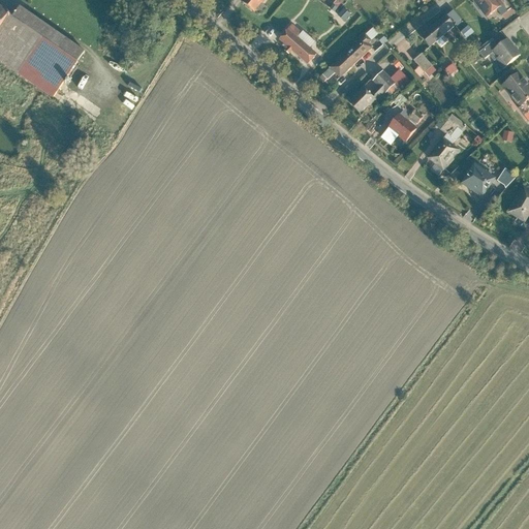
[(255,14),(266,0),(246,0),(243,5),(255,14)]
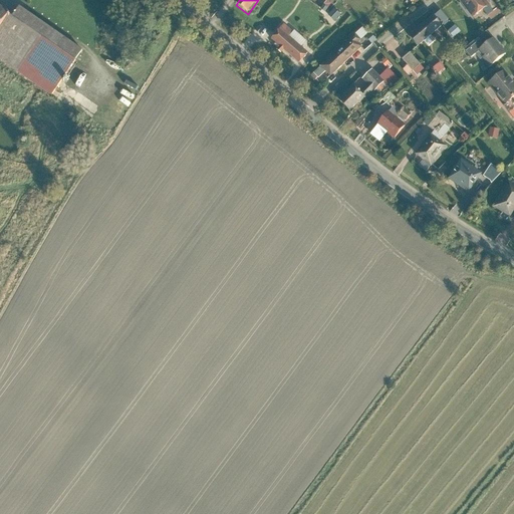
[(327,11),(332,2),(327,0),(326,0),(322,9),(327,11)]
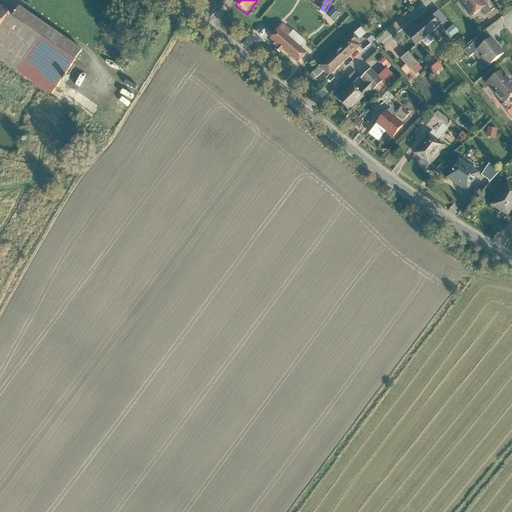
[(487,6),(482,0),(456,0),(470,18),(487,6)]
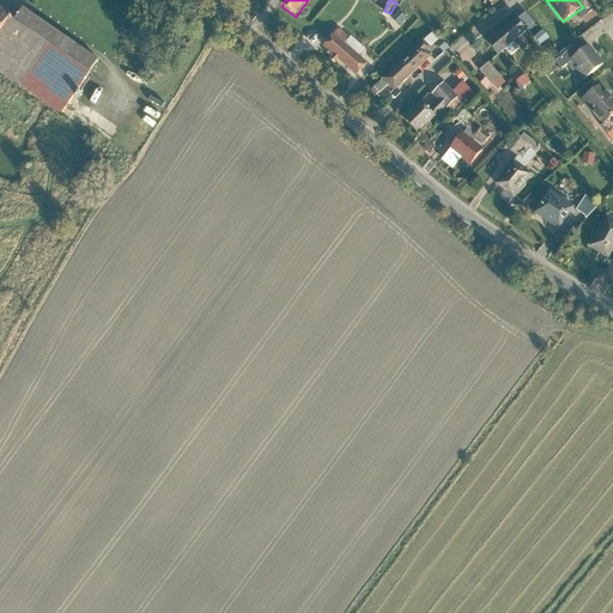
[(0,73),(64,119),(104,61),(26,6),(16,22),(11,18),(0,34),(0,73)]
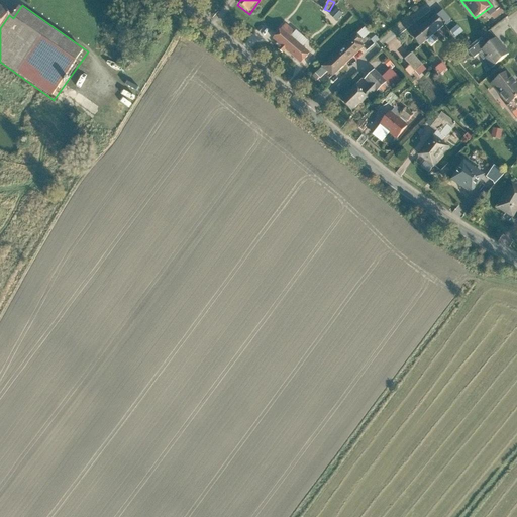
[(0,28),(9,15),(0,8),(0,28)]
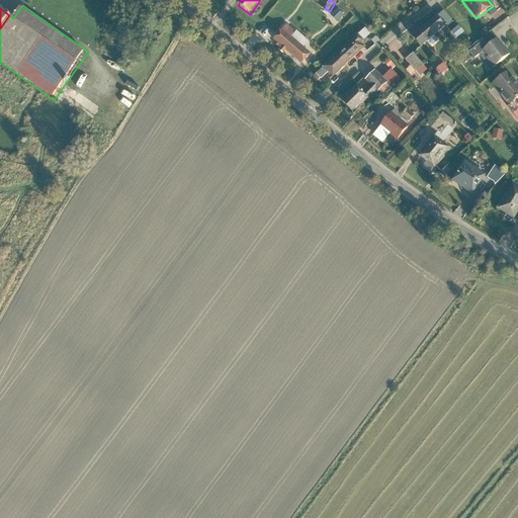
[(332,12),(336,20),(345,16),(341,8),(332,12)]
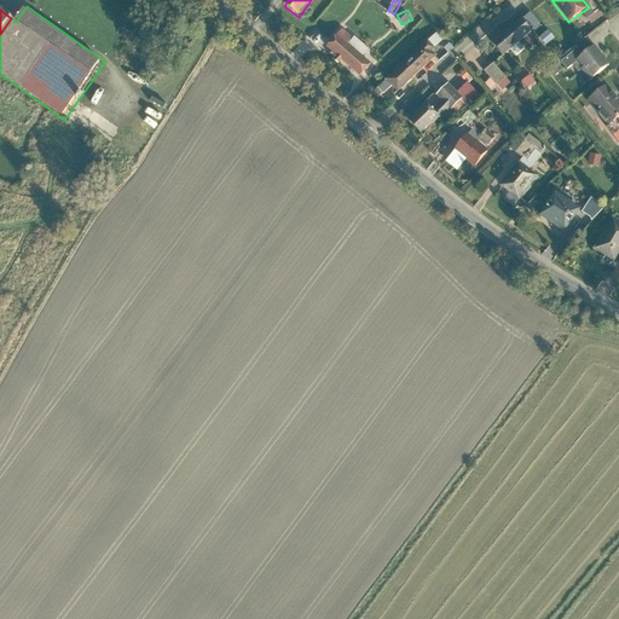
[(548,23),(537,10),(525,21),(534,33),(548,23)]
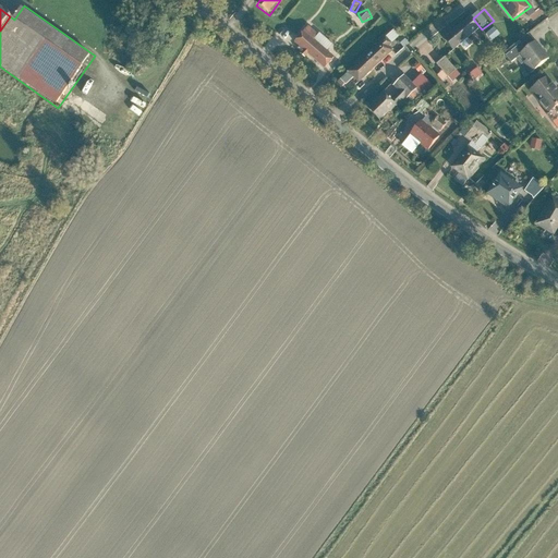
[(473,19),(461,27),(470,39),(482,29),(473,19)]
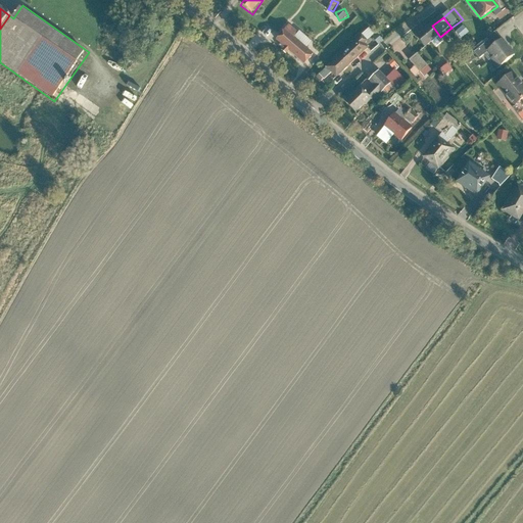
[(298,34),(289,27),(276,42),(289,53),(299,41),(295,38),(298,34)]
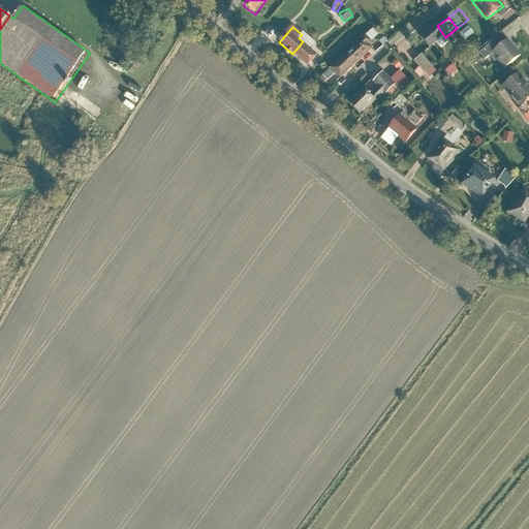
[(372,41),(367,36),(347,54),(358,64),(371,51),(367,47),(372,41)]
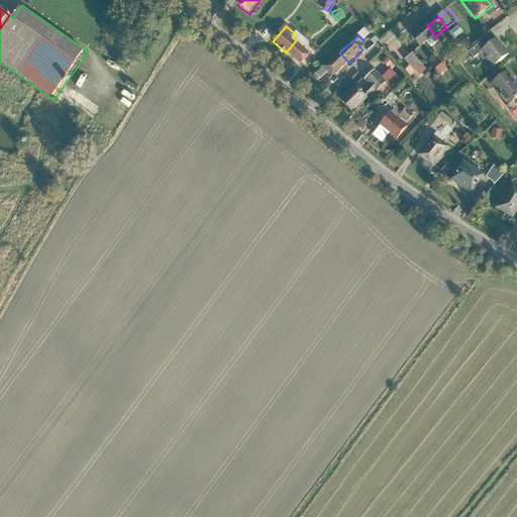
[(509,55),(496,39),(481,53),(495,68),(509,55)]
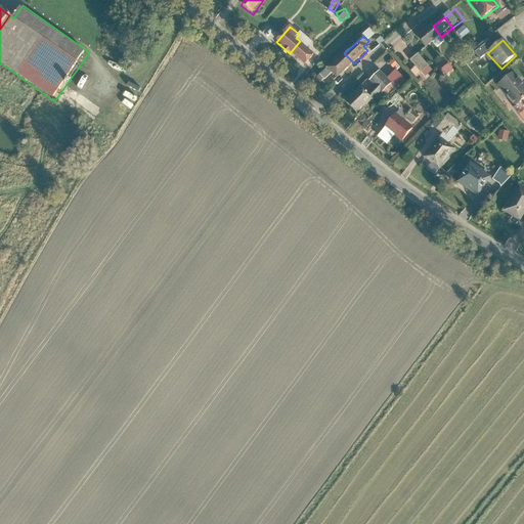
[(304,67),(315,53),(300,41),(290,53),(304,67)]
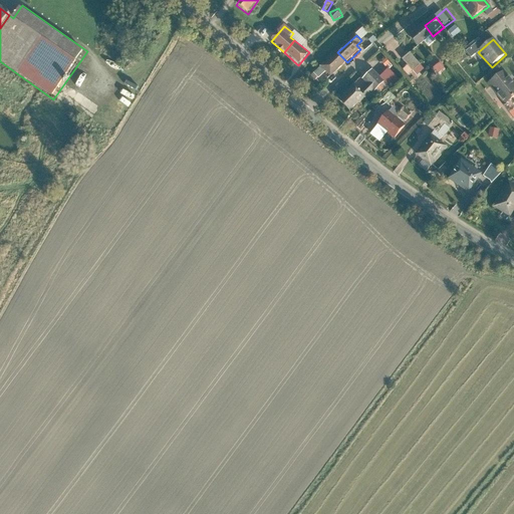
[(325,72),(331,78),(347,62),(337,52),(315,74),(319,78),(325,72)]
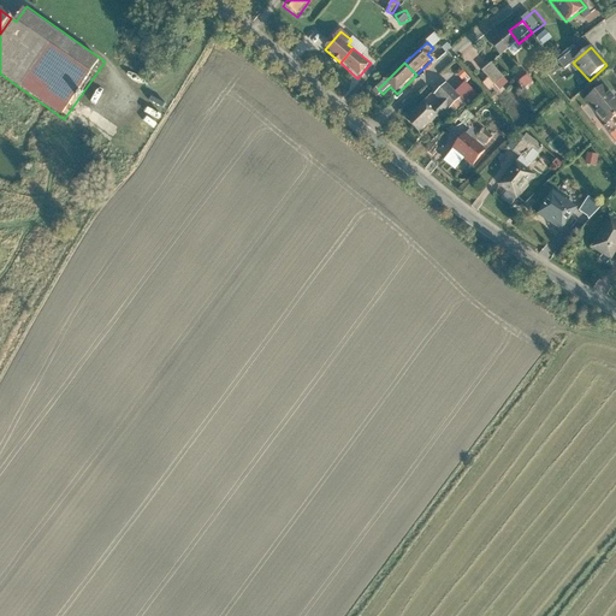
[(490,78),(484,83),(490,89),(496,84),(502,90),(510,82),(492,63),(483,71),(490,78)]
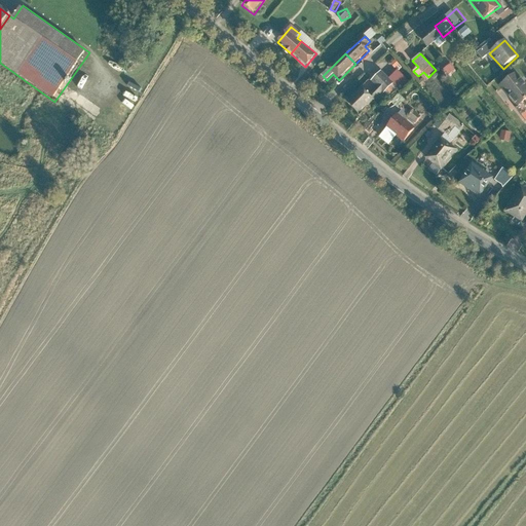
[(449,75),(456,69),(451,63),(444,69),(449,75)]
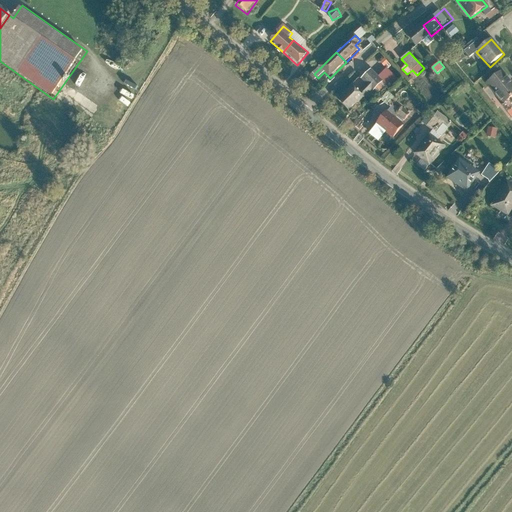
[(511,98),(511,81),(503,71),(487,85),(505,105),(511,98)]
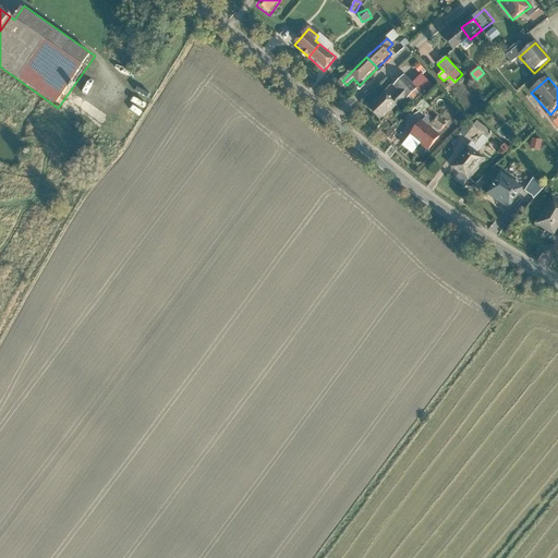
[(380,122),(403,98),(396,92),(389,99),(383,94),(367,110),(380,122)]
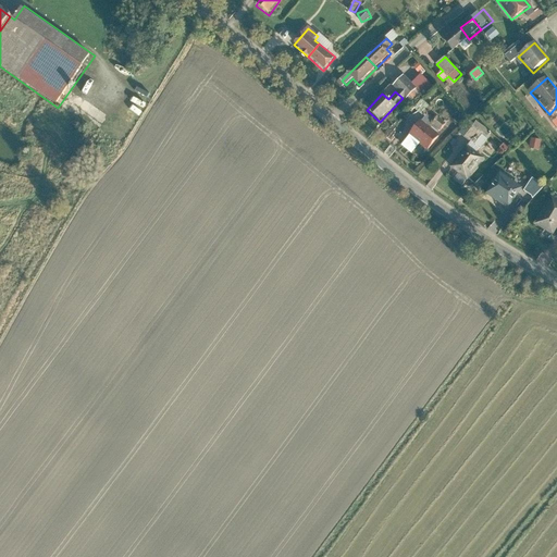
[(441,97),(435,100),(441,108),(446,104),(441,97)]
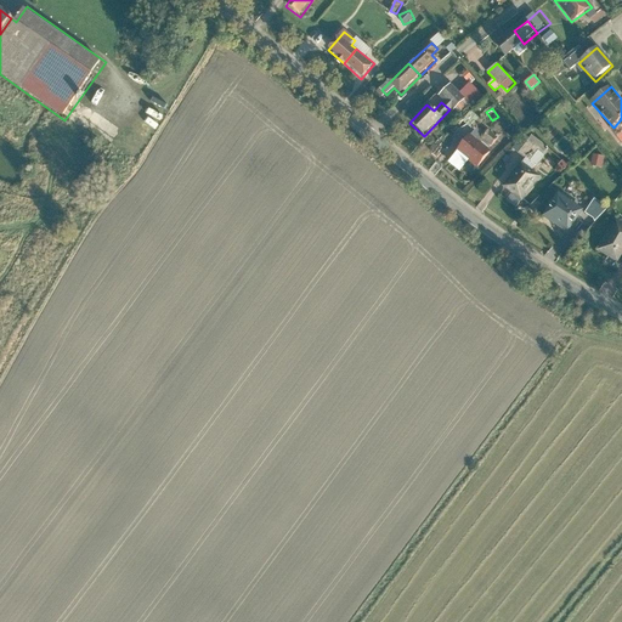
[(473,126),(480,118),(473,111),(465,120),(473,126)]
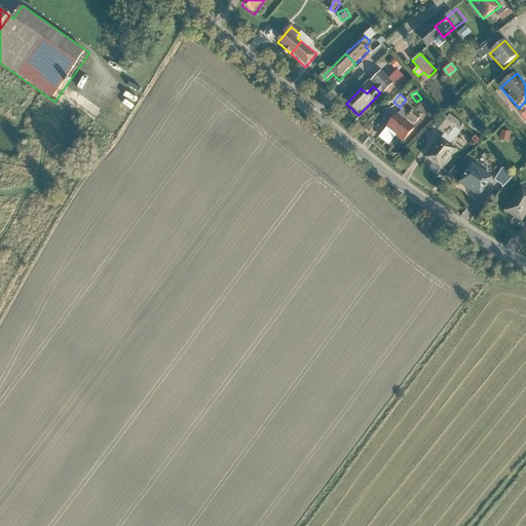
[(404,144),(416,129),(398,114),(385,129),(404,144)]
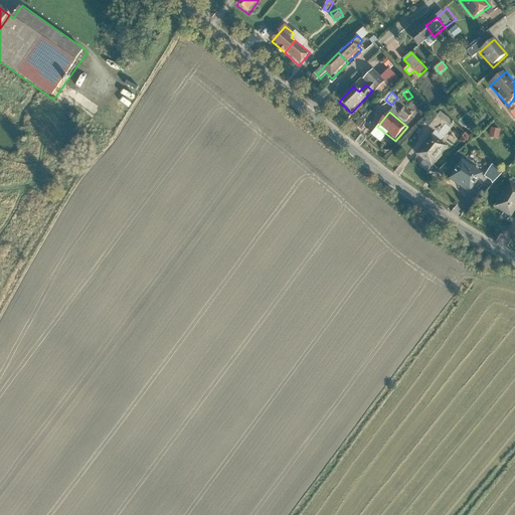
[(499,138),(501,130),(492,128),(490,137),(499,138)]
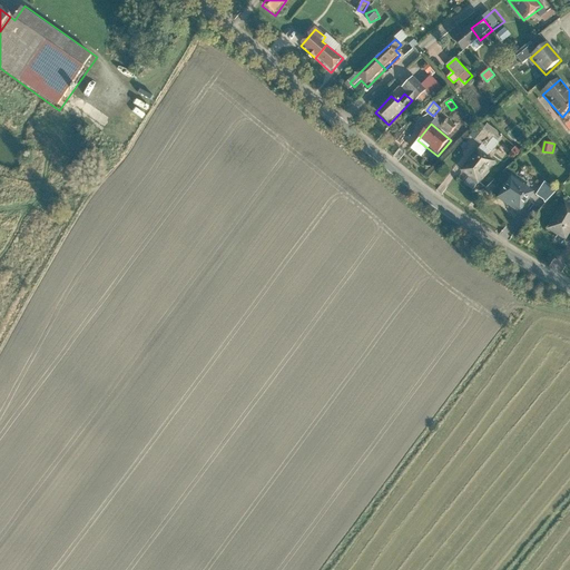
[(479,184),(494,161),(475,148),(460,170),(479,184)]
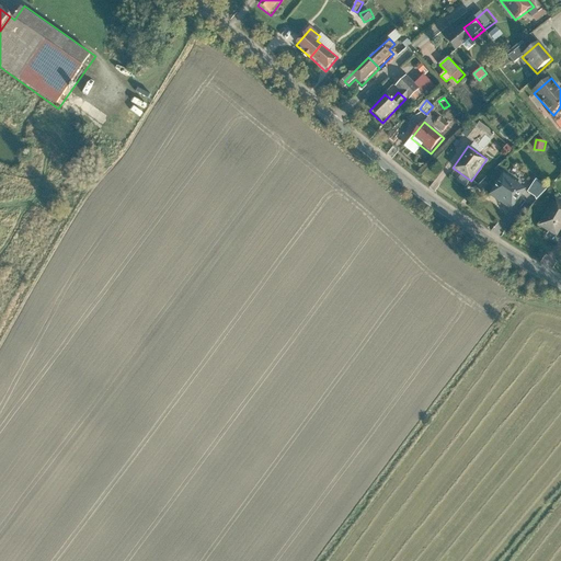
[(512,210),(526,190),(504,175),(490,195),(512,210)]
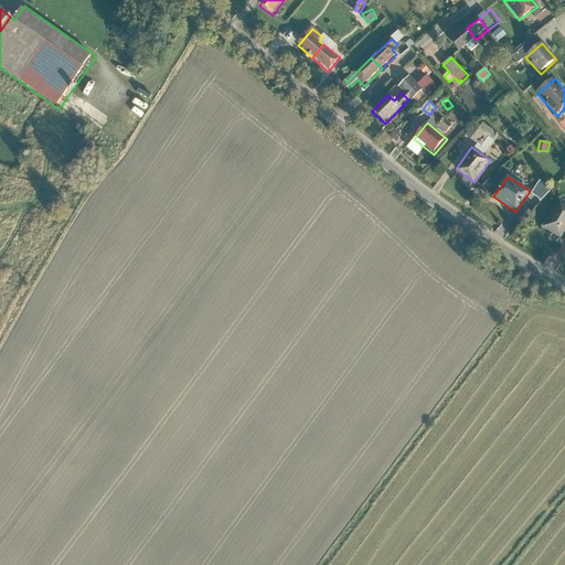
[(540,182),(532,193),(541,199),(547,187),(540,182)]
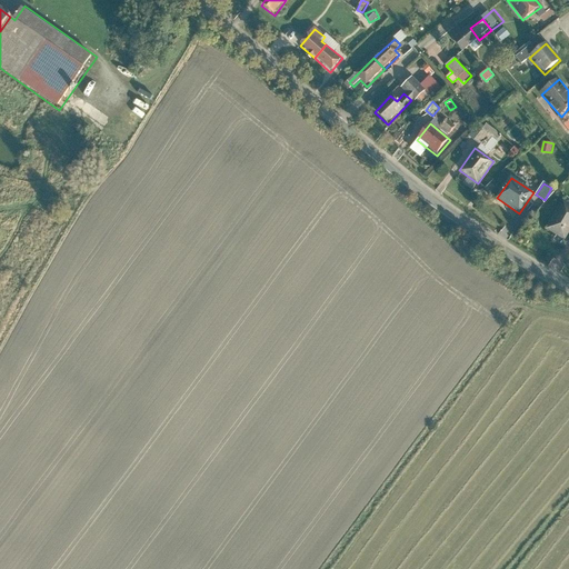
[(568,205),(562,201),(547,231),(566,241),(568,233),(568,205)]
